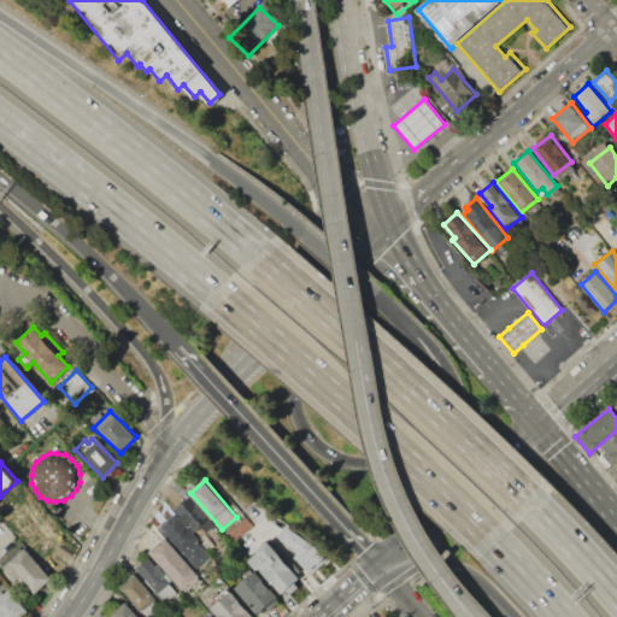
[(191,495),(216,526),(207,533),(218,545),(210,551),(182,519),(186,517),(181,511),(182,510),(178,506),(191,495)]
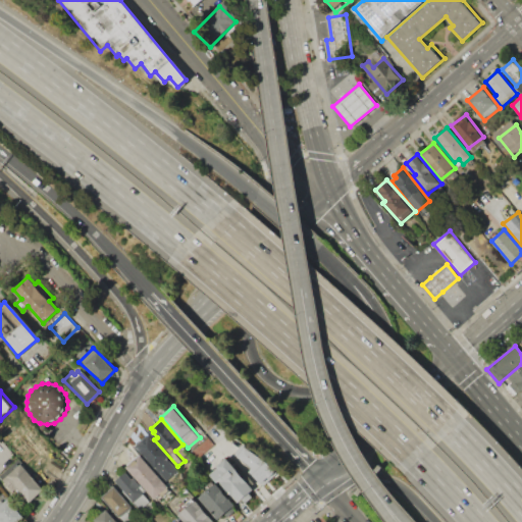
[(149,434),(168,457),(166,459),(177,472),(167,481),(136,446),(149,434)]
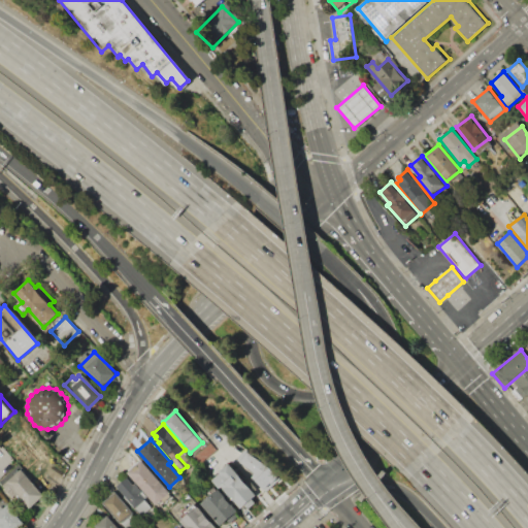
[(268,490),(279,472),(242,450),(236,460),(255,471),(251,479),(268,490)]
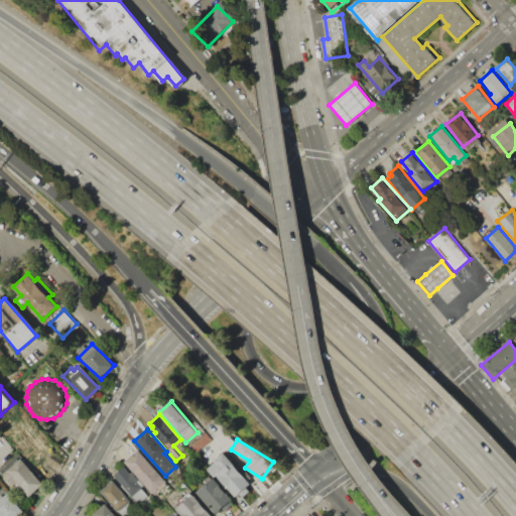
[(125,461),(154,496),(168,484),(140,449),(125,461)]
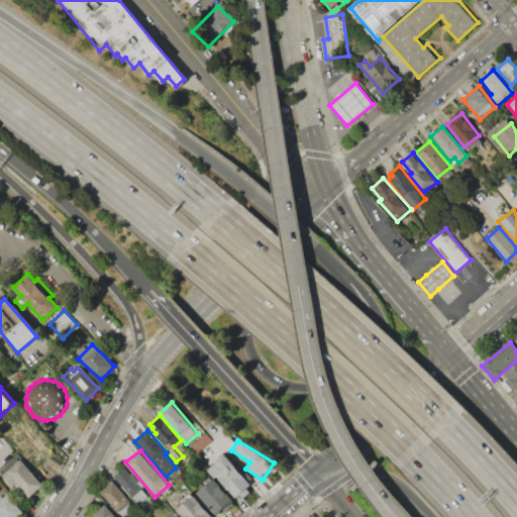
[(223,450),(252,484),(248,487),(252,491),(243,498),(240,494),(237,497),(208,463),(223,450)]
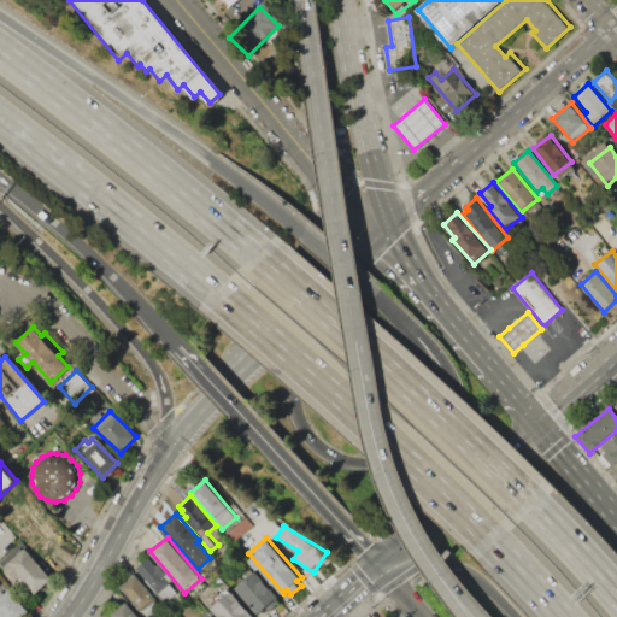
[(25,546),(53,577),(36,593),(21,576),(16,581),(3,566),(25,546)]
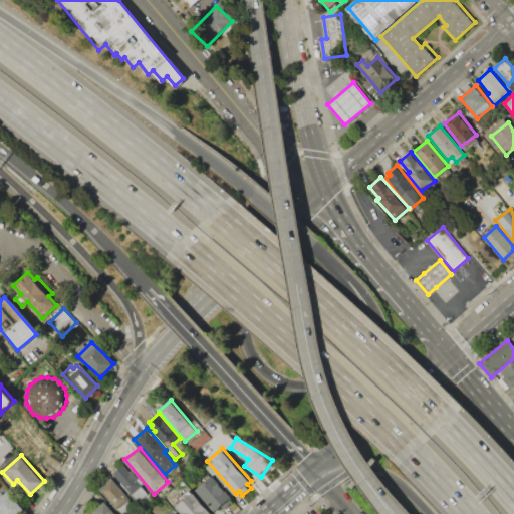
[(114,473),(138,503),(148,495),(141,486),(144,483),(136,474),(133,476),(124,465),(114,473)]
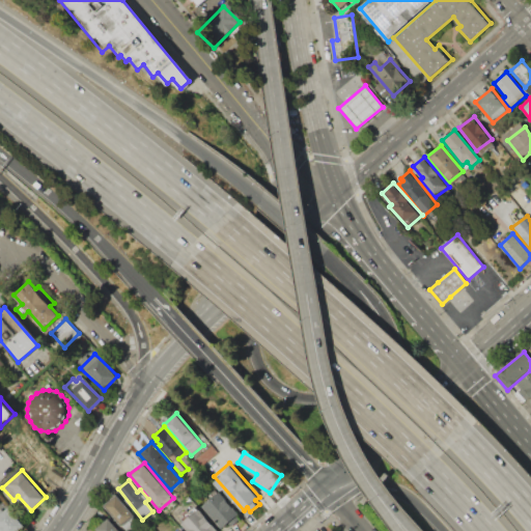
[(204,505),(223,527),(228,523),(232,527),(240,521),(236,516),(241,513),(221,491),(204,505)]
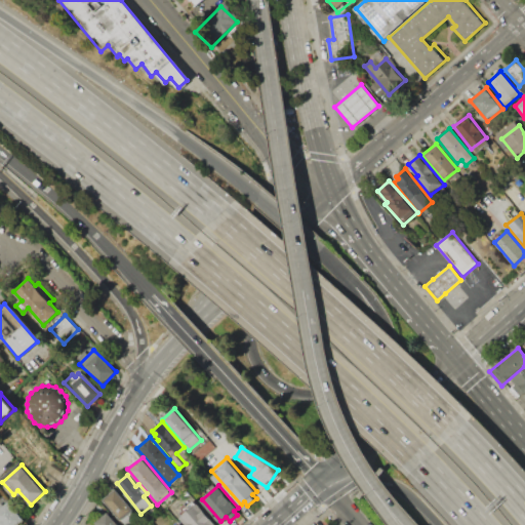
[(116,489),(133,510),(121,520),(104,499),(116,489)]
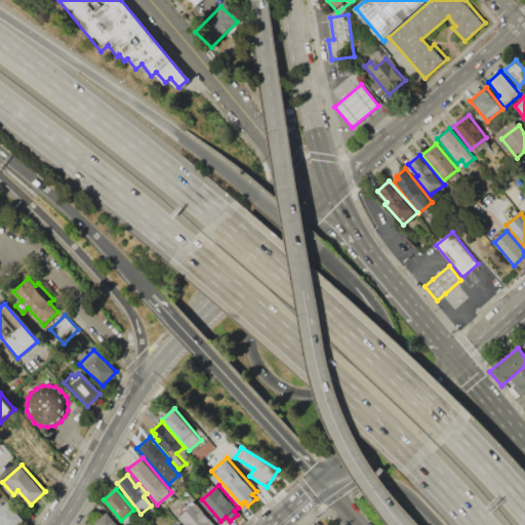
[(26,521),(21,524),(0,524),(0,509),(9,501),(26,521)]
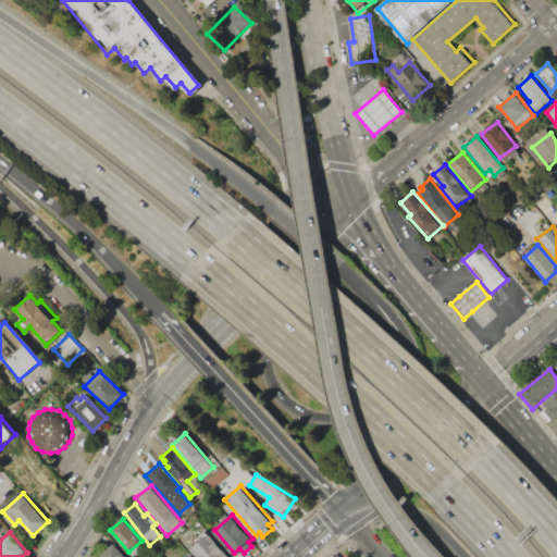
[(192,548),(198,556),(230,556),(210,533),(192,548)]
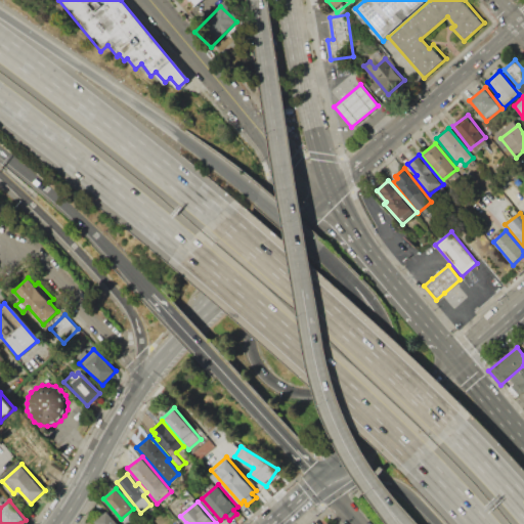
[(107,511),(118,523),(96,523),(94,521),(107,511)]
